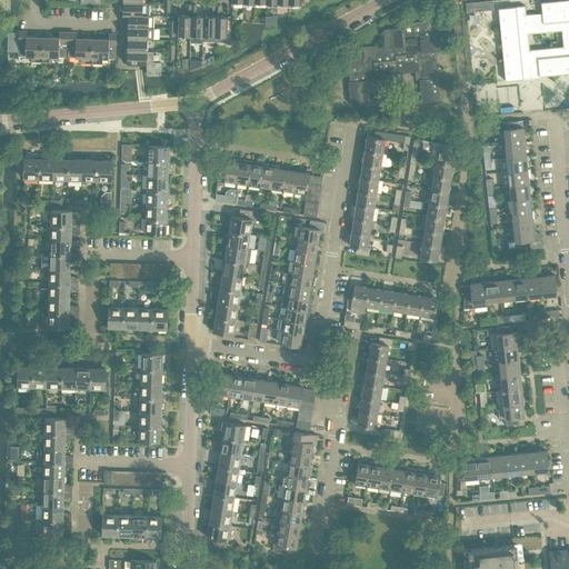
[(475,2),(466,3),(467,13),(476,12),(478,12),(493,10),(493,3),(493,0),(475,2)]
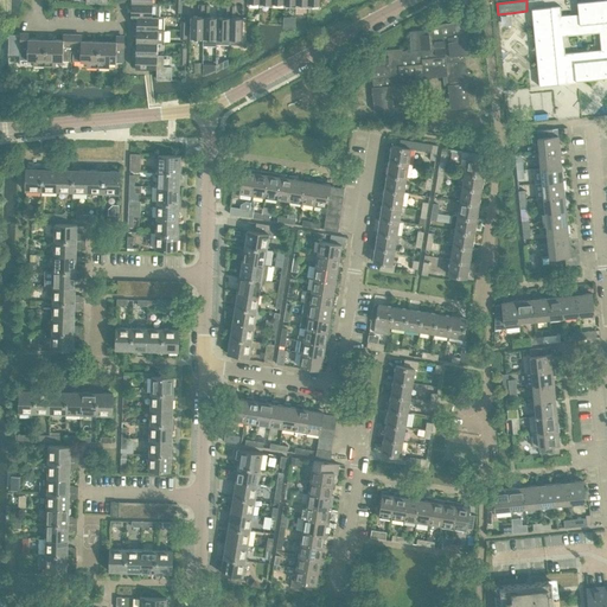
[(579,14),(569,16),(561,17),(560,7),(541,8),(531,10),(532,25),(534,38),(535,44),(535,51),(536,56),(537,69),(538,84),(538,85),(575,82),(577,82),(582,81),(599,80),(600,80),(606,78),(606,0),(601,0),(577,2),(579,14)]
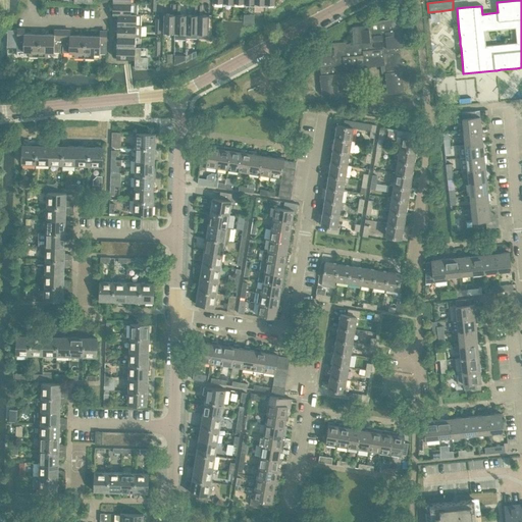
[(110,2),(110,7),(112,7),(112,14),(113,14),(117,14),(117,13),(131,14),(131,13),(138,13),(138,3),(131,3),(110,2)]
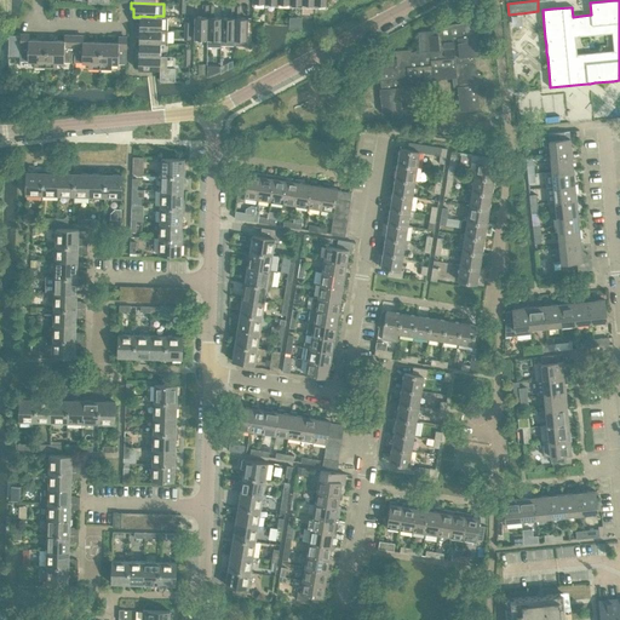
[(207,39),(207,5),(201,5),(201,17),(194,17),(194,38),(207,39)]
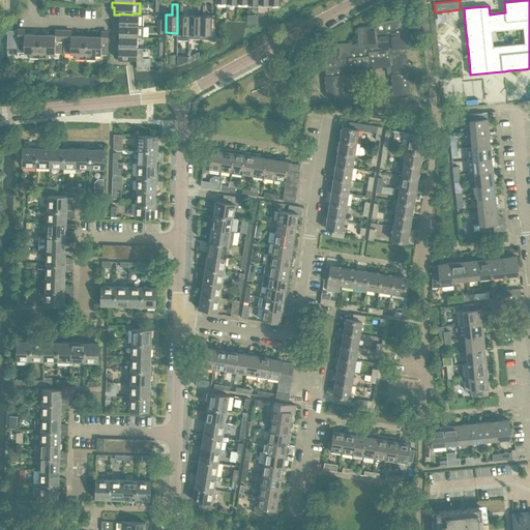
[(188,39),(188,38),(188,33),(188,15),(182,15),(182,4),(177,4),(177,33),(177,39),(188,39)]
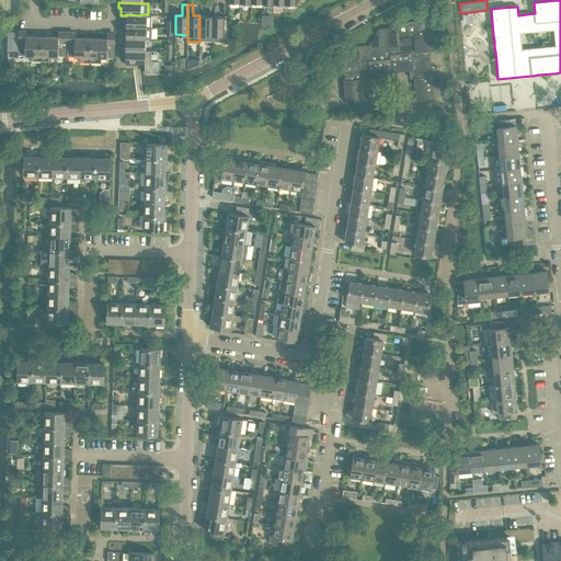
[(199,15),(199,35),(199,41),(212,41),(212,6),(206,4),(206,15),(199,15)]
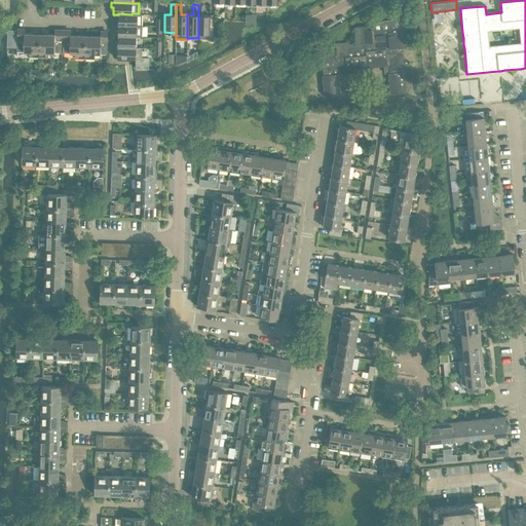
[(198,5),(198,38),(210,39),(210,33),(210,15),(203,15),(203,5),(198,5)]
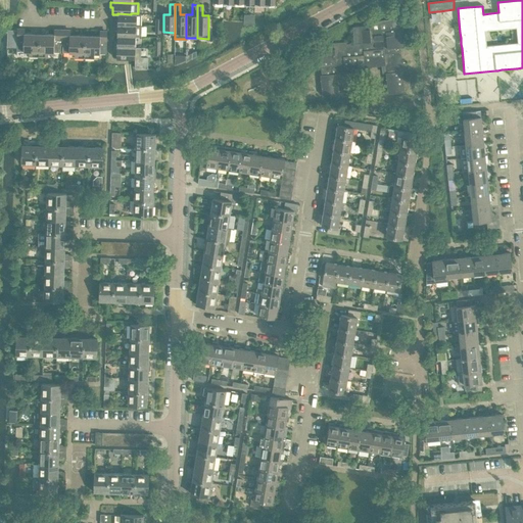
[(114,19),(114,25),(135,26),(141,26),(141,14),(138,13),(131,13),(131,14),(117,13),(117,14),(117,20),(114,19)]
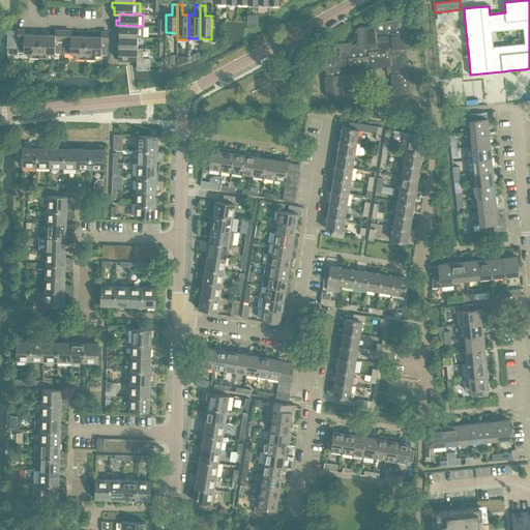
[(379,31),(348,35),(352,69),(383,66),(384,74),(409,70),(409,69),(414,68),(410,36),(405,36),(404,22),(379,25),(379,31)]
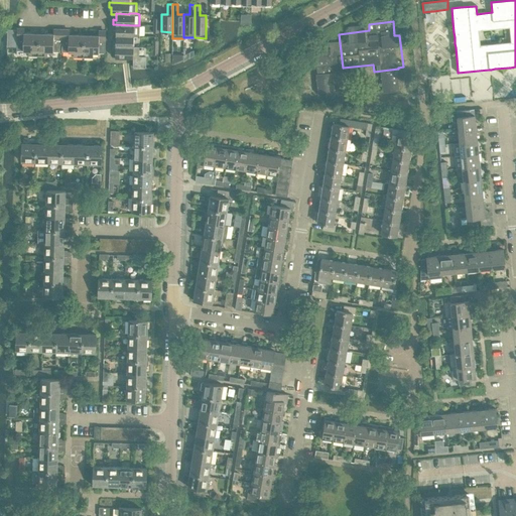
[(139,25),(133,25),(113,24),(113,29),(115,29),(115,35),(133,36),(133,35),(139,36),(139,25)]
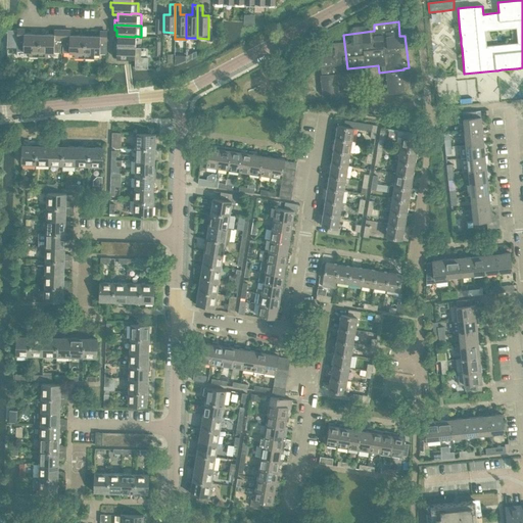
[(38,56),(39,35),(24,34),(24,30),(17,30),(16,51),(29,51),(28,56),(38,56)]
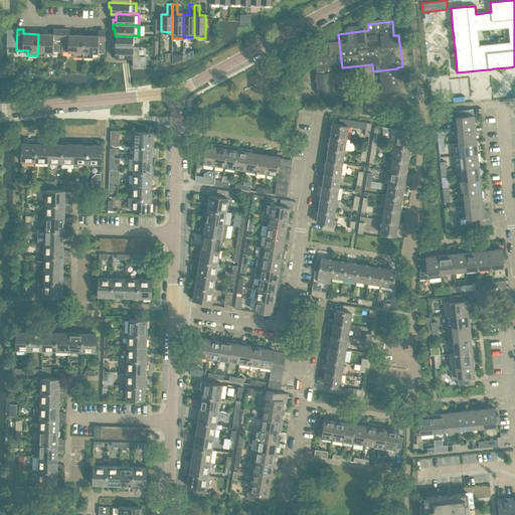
[(38,34),(37,55),(47,56),(47,51),(59,51),(60,44),(59,44),(59,31),(52,30),(52,34),(38,34)]
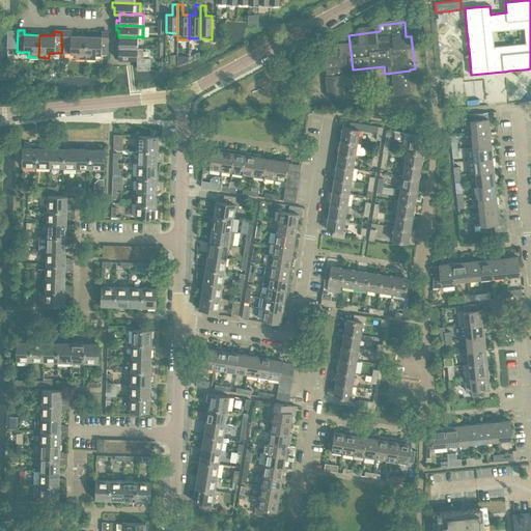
[(85,59),(85,36),(71,36),(71,32),(64,32),(63,46),(62,53),(75,54),(75,58),(85,59)]
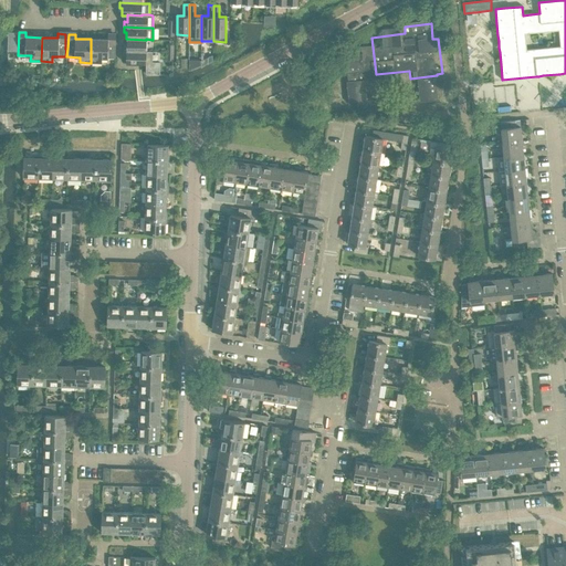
[(91,39),(91,63),(101,63),(102,58),(114,59),(115,35),(107,35),(107,39),(91,39)]
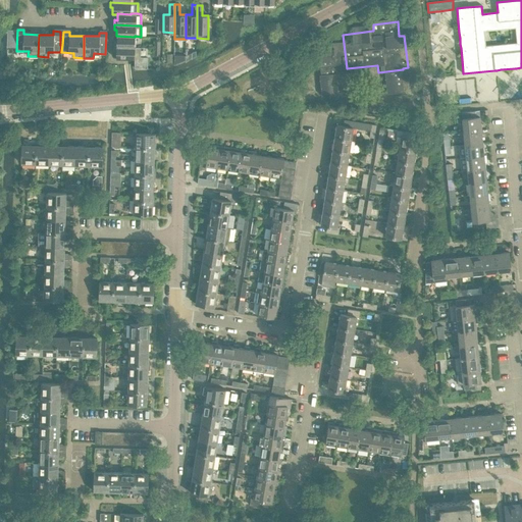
[(134,47),(135,37),(116,36),(116,42),(113,42),(113,47),(134,47)]
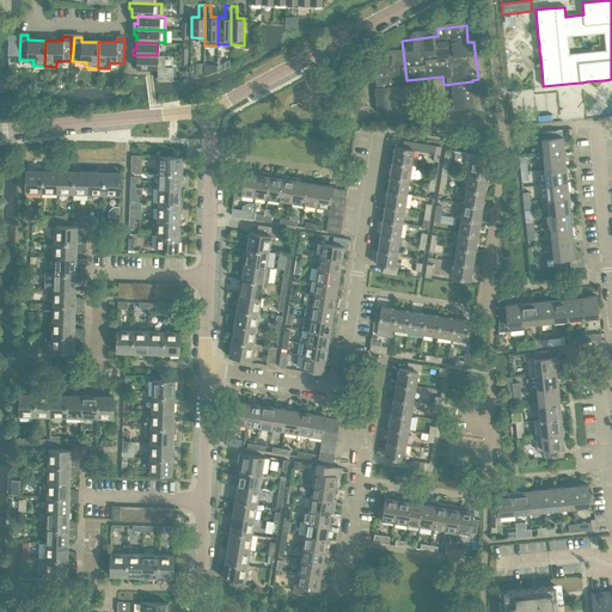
[(133,55),(133,60),(136,60),(135,69),(151,69),(152,69),(157,69),(158,69),(157,78),(157,79),(158,79),(158,80),(159,80),(171,80),(172,80),(172,79),(173,79),(173,67),(164,67),(164,66),(164,55),(157,55),(133,55)]
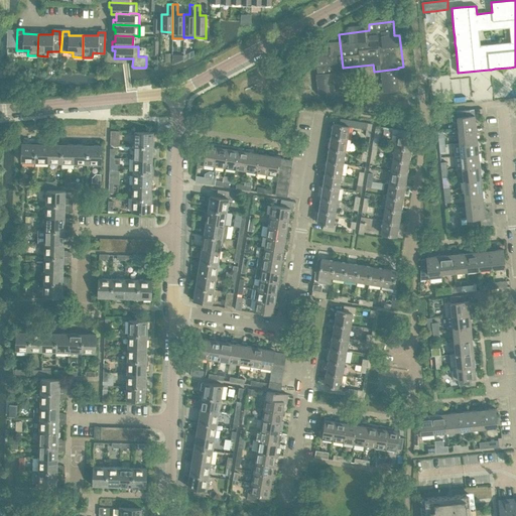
[(458,130),(476,128),(475,116),(470,116),(469,110),(457,111),(457,118),(458,130)]
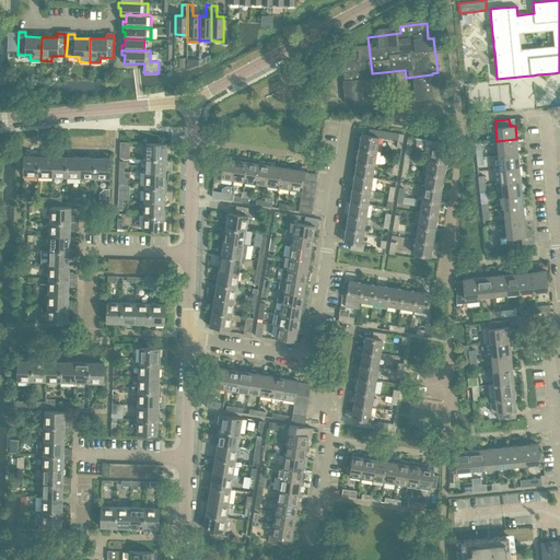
[(404,135),(382,131),(369,129),(368,136),(361,135),(359,148),(376,150),(378,138),(397,141),(396,147),(401,148),(404,135)]
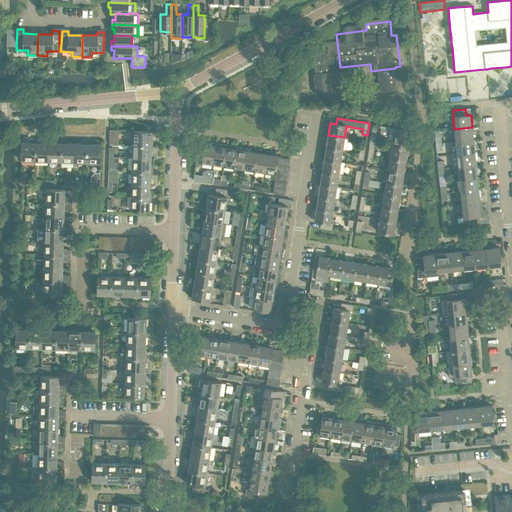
[(455,142),(473,140),(472,127),(454,129),(455,142)]
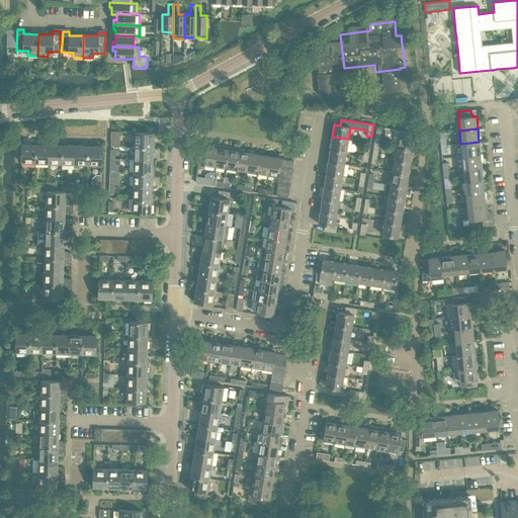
[(110,141),(110,146),(119,146),(120,132),(115,132),(110,132),(110,141)]
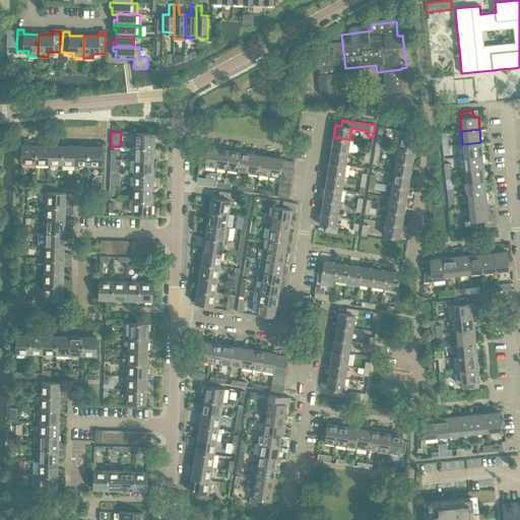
[(135,146),(153,147),(154,133),(135,133),(135,146)]
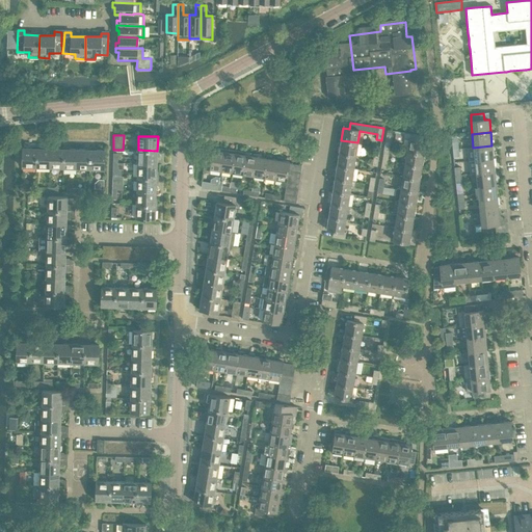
[(407,151),(423,153),(425,140),(409,138),(407,151)]
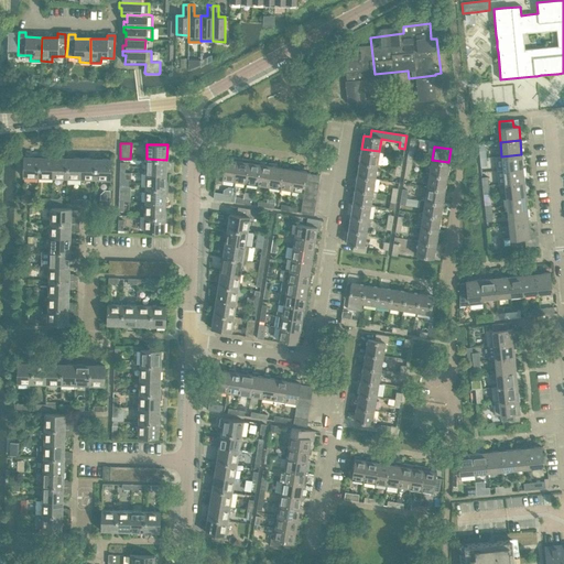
[(377,165),(379,151),(361,149),(359,162),(377,165)]
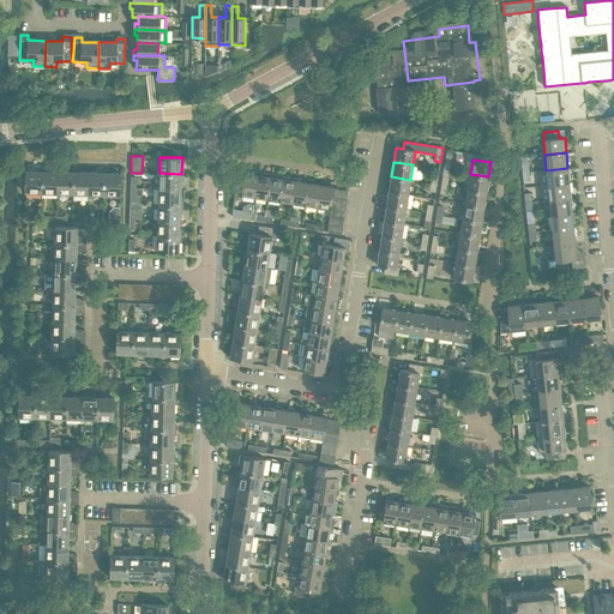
[(236,186),(236,191),(242,192),(242,194),(256,197),(258,175),(257,174),(257,172),(248,170),(248,169),(240,168),(236,186)]
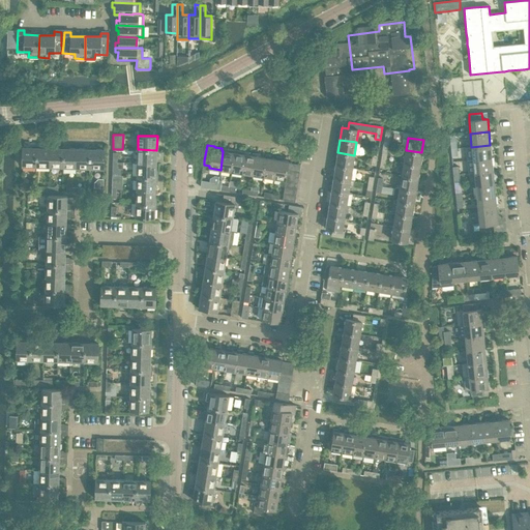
[(473,159),(491,158),(490,145),(471,147),(473,159)]
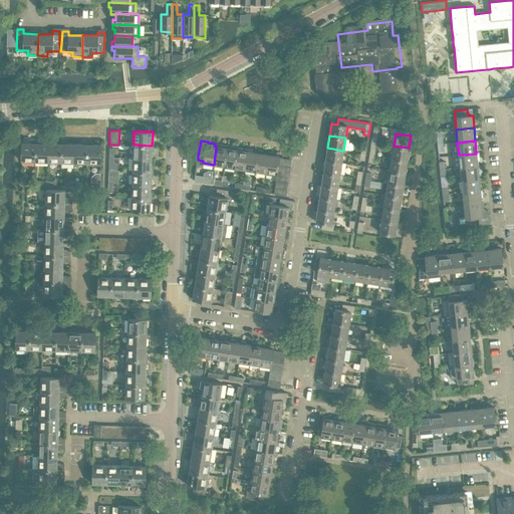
[(35,161),(36,142),(22,142),(22,161),(35,161)]
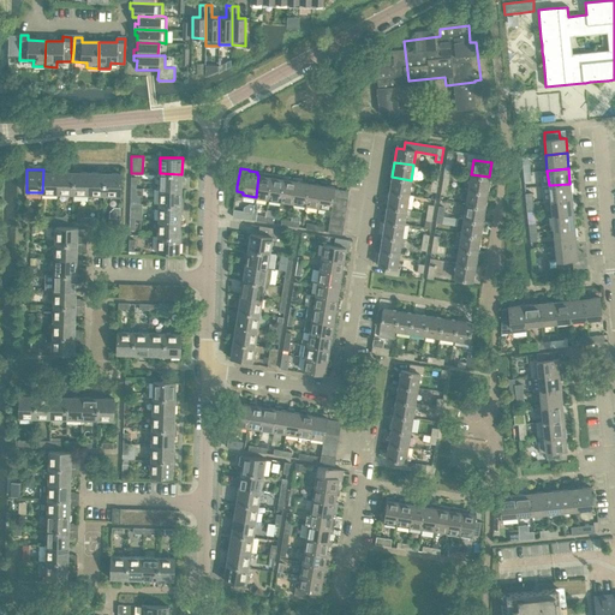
[(58,193),(59,171),(43,169),(42,192),(58,193)]
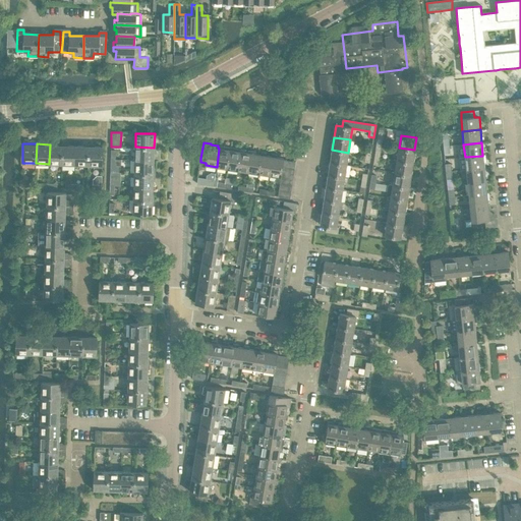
[(62,164),(62,145),(50,145),(49,164),(62,164)]
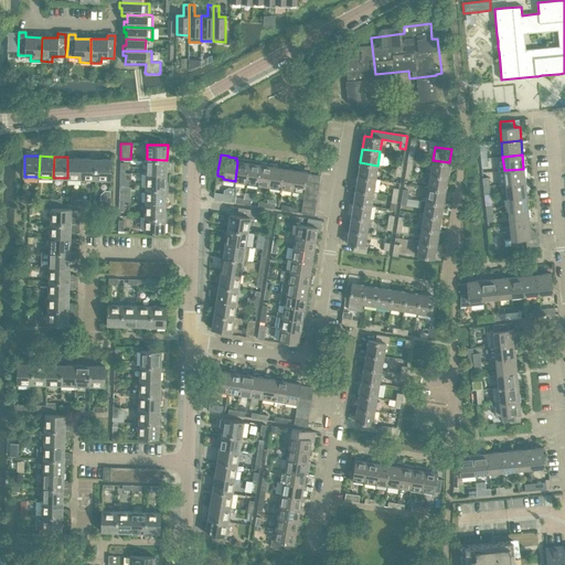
[(82,178),(82,158),(67,157),(67,178),(82,178)]
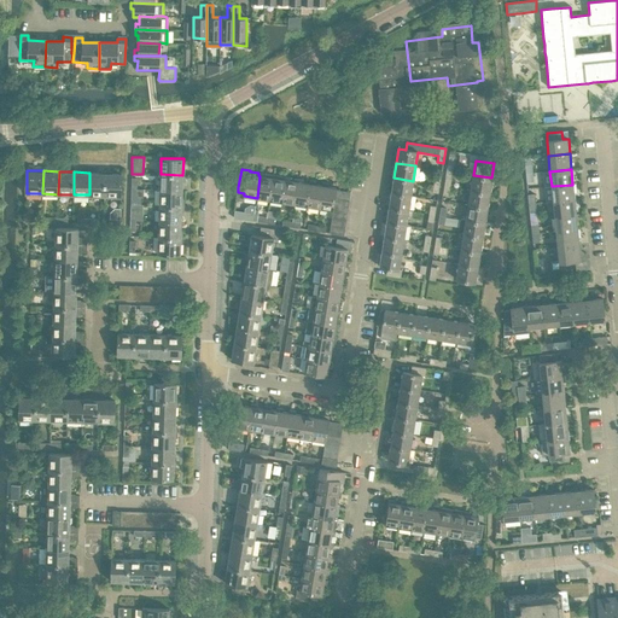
[(260,176),(257,198),(269,200),(273,178),(270,178),(272,175),(262,173),(260,172),(258,173),(258,175),(260,176)]
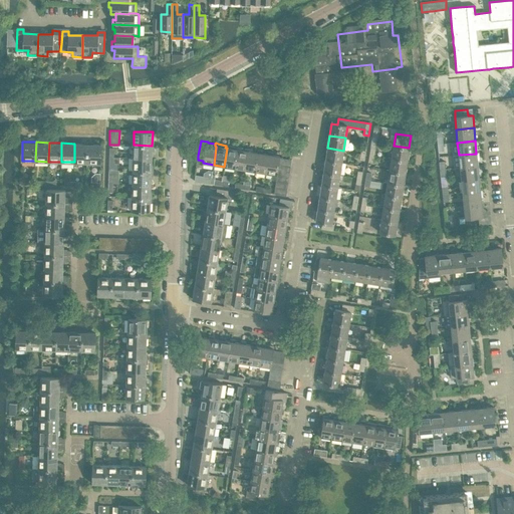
[(87,163),(87,144),(74,144),(74,162),(87,163)]
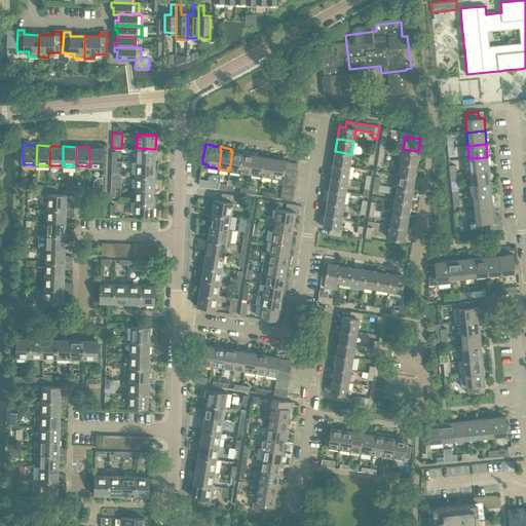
[(89,147),(89,166),(103,166),(104,147),(89,147)]
